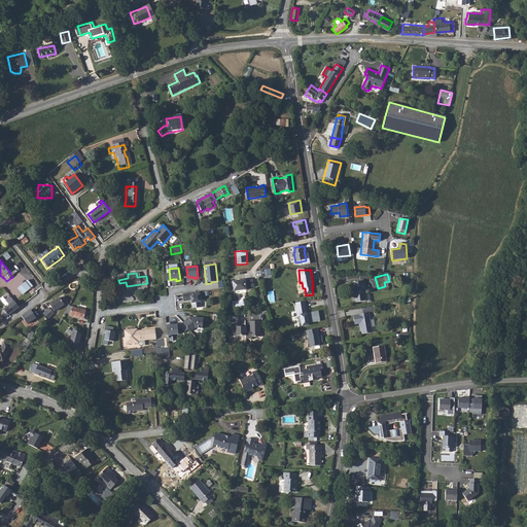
[(245,279),(230,281),(231,291),(247,289),(245,279)]
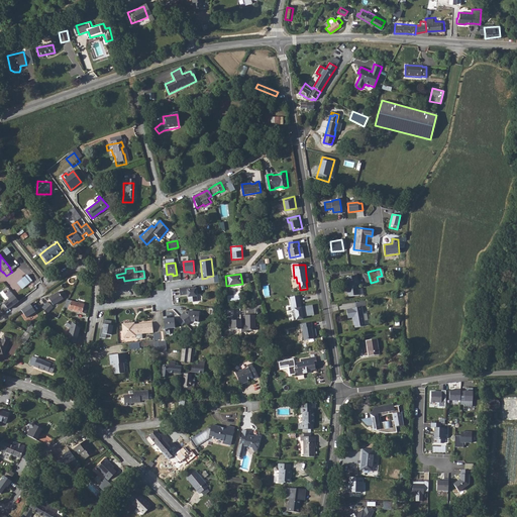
[(28,276),(18,284),(21,289),(32,280),(28,276)]
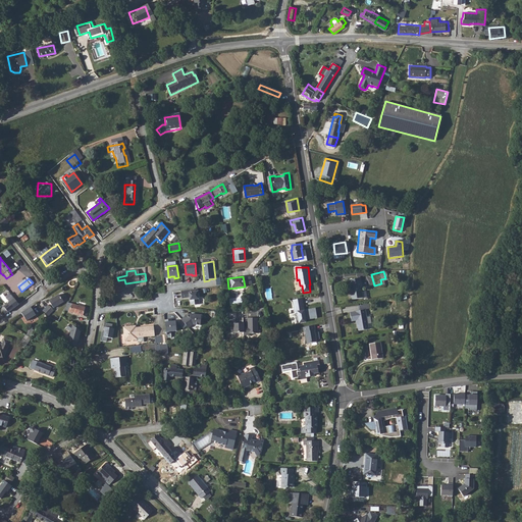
[(350,284),(349,284),(351,301),(361,299),(359,283),(360,283),(360,279),(349,280),(350,284)]
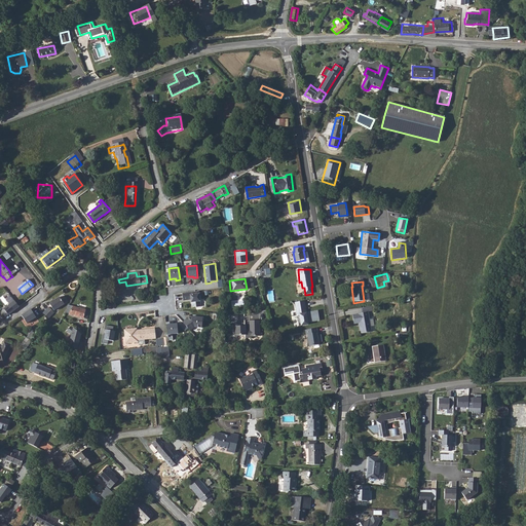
[(199,291),(182,293),(183,300),(191,300),(192,301),(192,302),(191,302),(192,307),(195,306),(195,307),(201,307),(199,291)]
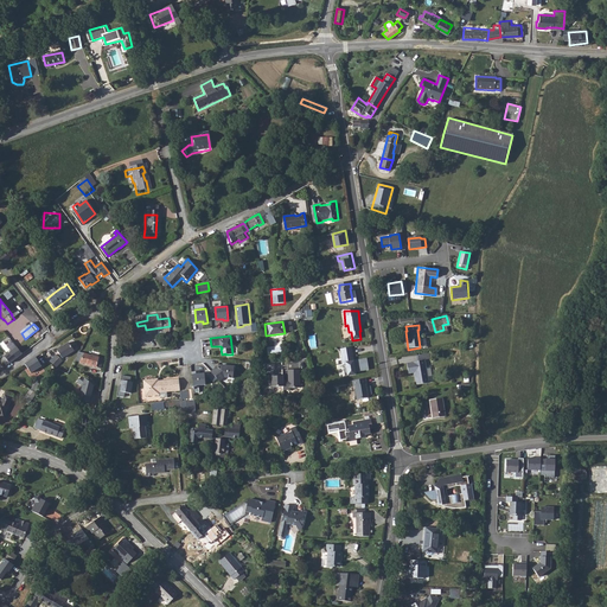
[(23,355),(12,342),(7,344),(11,351),(5,356),(10,364),(23,355)]
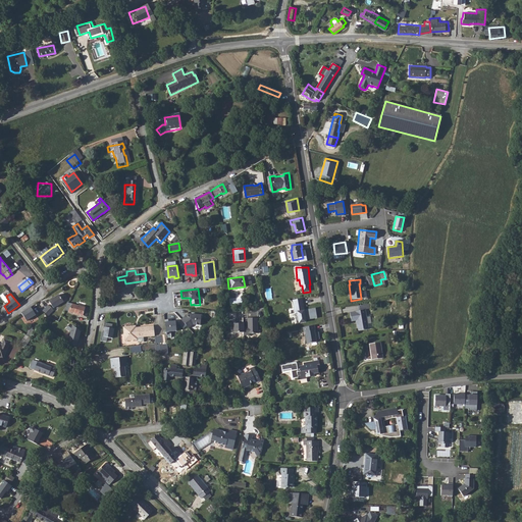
[(49,301),(54,308),(64,302),(59,294),(49,301)]
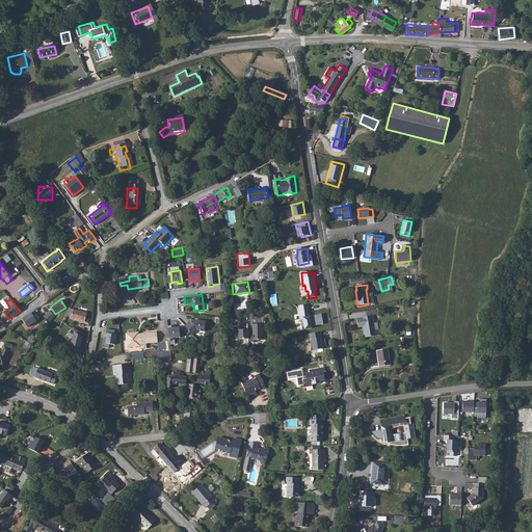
[(308,304),(298,306),(300,318),(303,318),(303,323),(301,323),(302,329),(312,328),(312,326),(323,324),(321,314),(310,316),(308,304)]
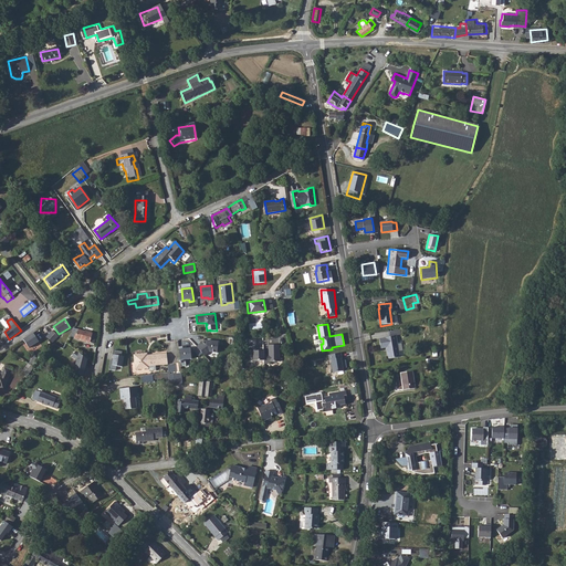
[(73,328),(70,336),(94,344),(96,334),(73,328)]
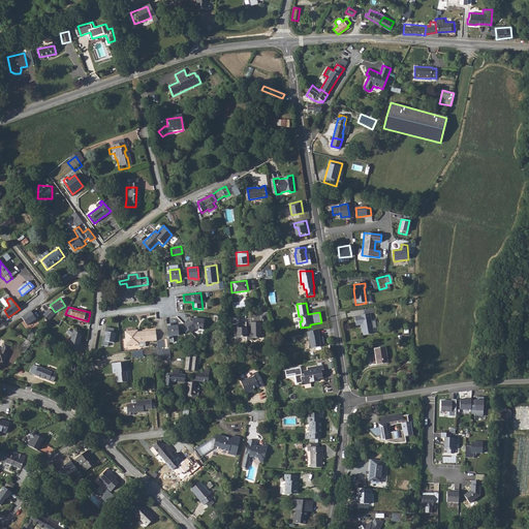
[(32,311),(22,317),(27,325),(36,319),(32,311)]
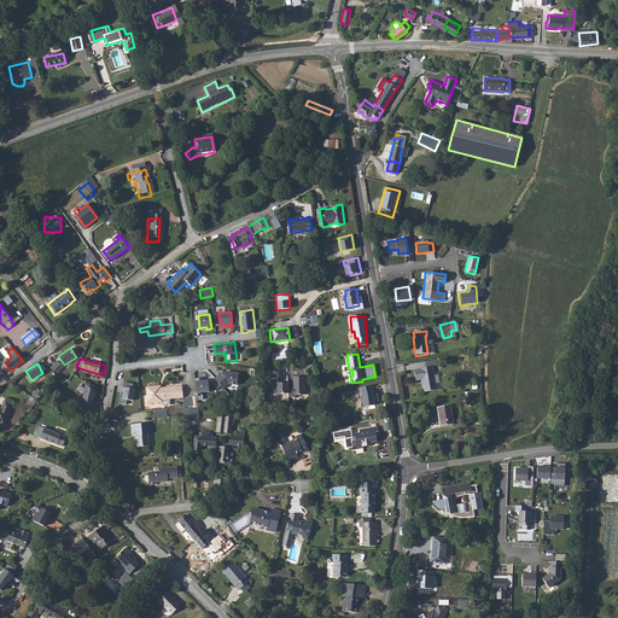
[(419,371),(413,372),(414,382),(420,380),(423,392),(435,391),(430,368),(419,369),(419,371)]
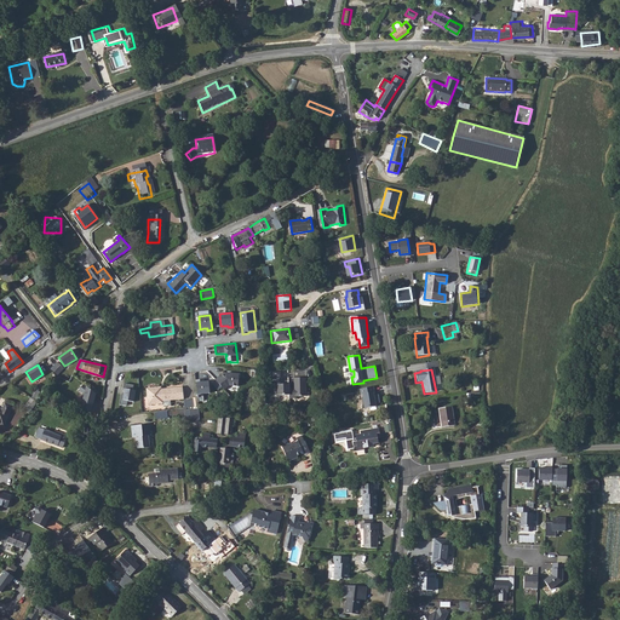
[(219,375),(216,379),(224,390),(229,385),(237,386),(239,374),(233,374),(230,374),(230,373),(225,373),(220,377),(219,375)]
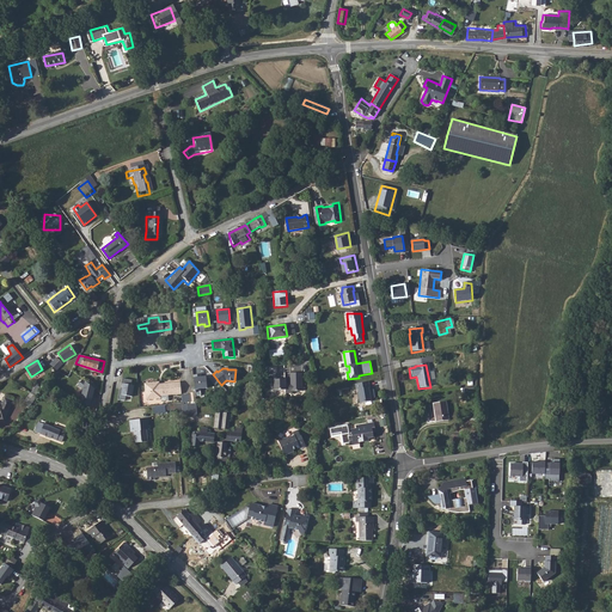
[(286,379),(274,379),(274,390),(286,390),(286,393),(291,393),(291,391),(303,391),(303,373),(291,373),(291,384),(286,384),(286,379)]
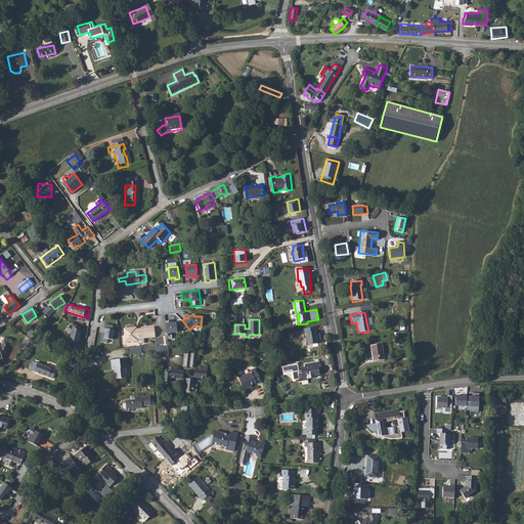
[(170,320),(166,321),(167,334),(177,333),(176,322),(173,322),(170,323),(170,320)]
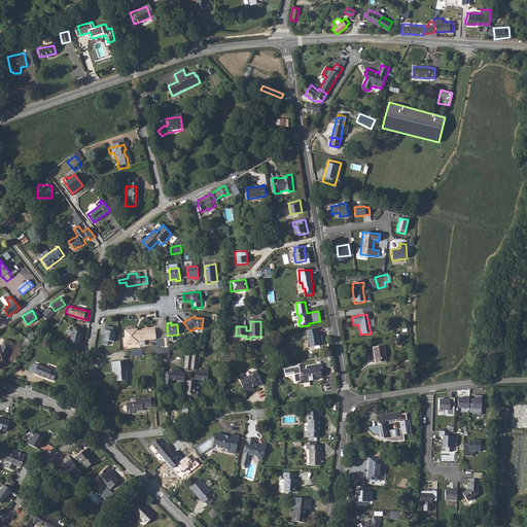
[(102,344),(108,345),(109,341),(114,342),(116,331),(113,331),(114,327),(106,325),(105,335),(104,335),(102,344)]
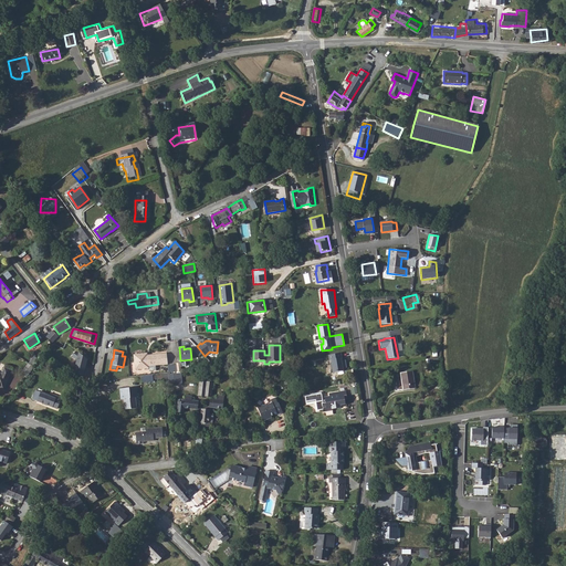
[(83,375),(87,359),(76,350),(72,356),(76,360),(74,373),(83,375)]
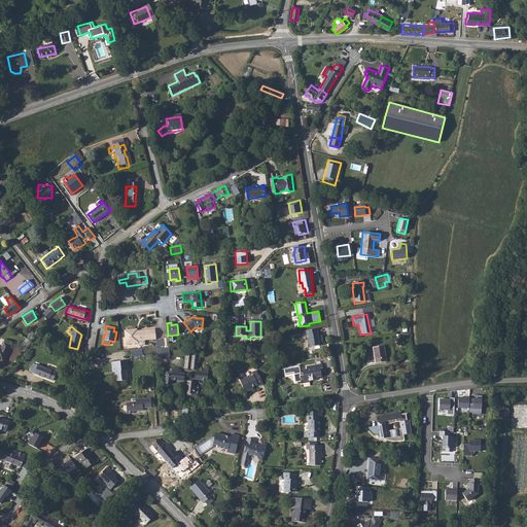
[(137,328),(125,330),(126,344),(139,343),(138,341),(156,339),(155,329),(148,330),(148,329),(140,330),(140,331),(137,331),(137,328)]
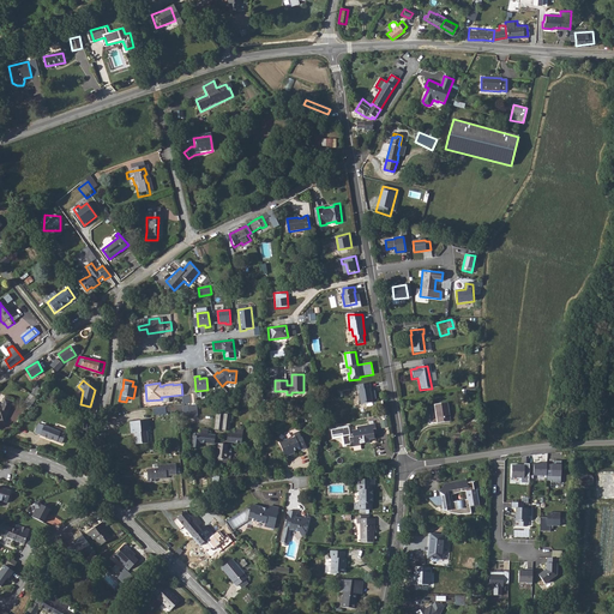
[(369,383),(356,385),(357,391),(360,390),(360,395),(359,395),(360,404),(372,402),(372,399),(377,398),(374,390),(368,391),(368,389),(371,389),(369,383)]
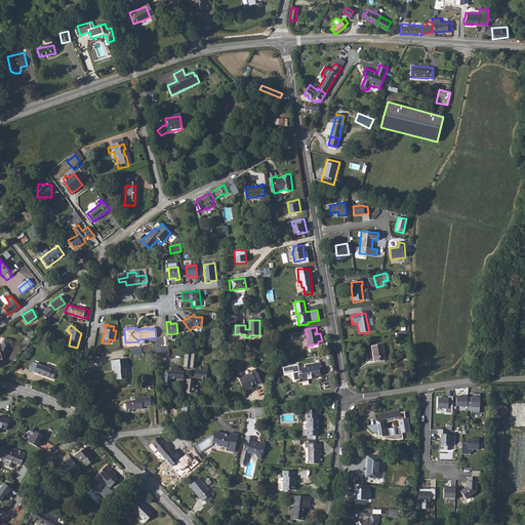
[(19,346),(25,349),(32,340),(27,336),(19,346)]
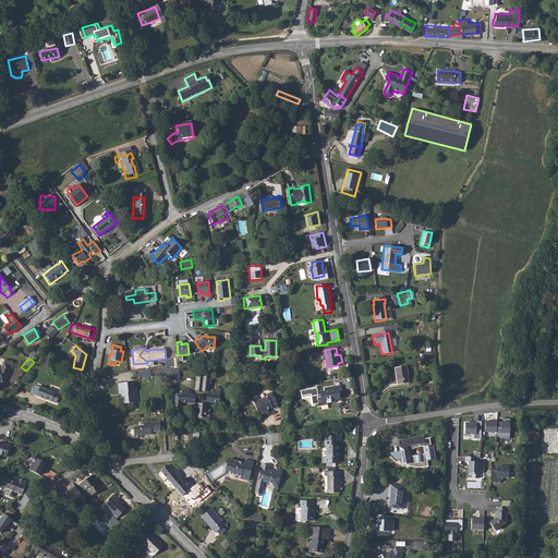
[(0,367),(0,380),(3,383),(11,364),(5,362),(2,368),(0,367)]
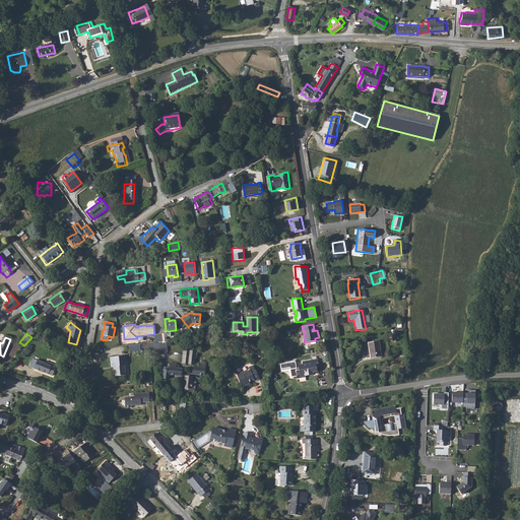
[(380,342),(370,343),(371,360),(382,359),(380,342)]
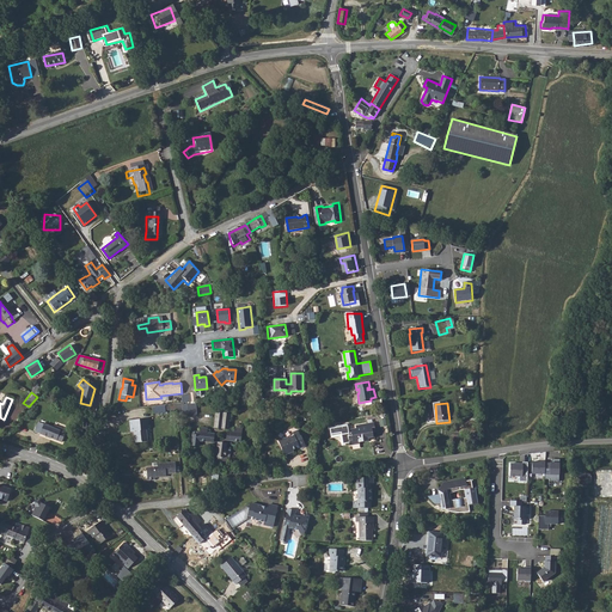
[(188,404),(176,405),(176,410),(177,416),(188,415),(188,414),(188,404)]
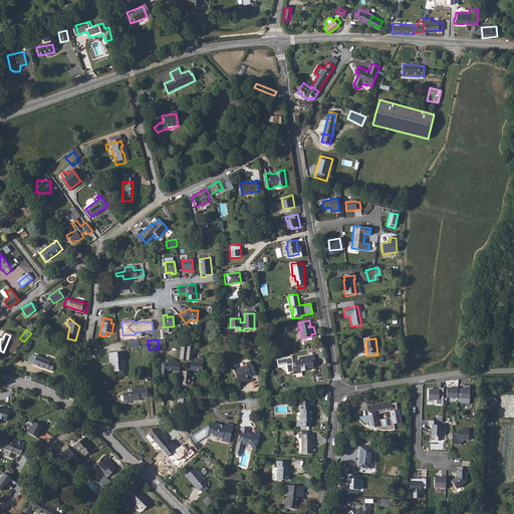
[(182,346),(181,358),(192,359),(193,347),(182,346)]
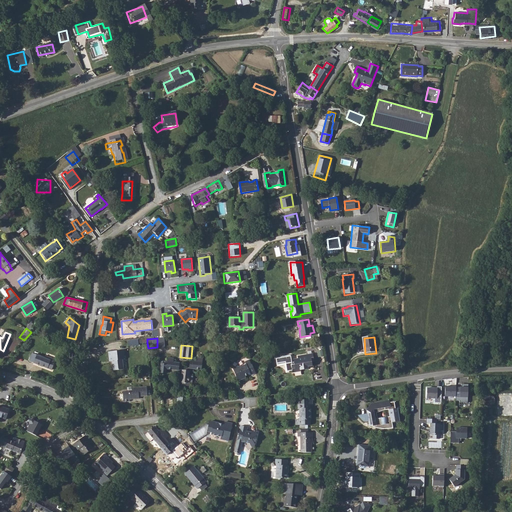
[(124,350),(108,352),(109,361),(113,361),(113,363),(112,363),(113,370),(124,369),(123,360),(125,359),(124,350)]
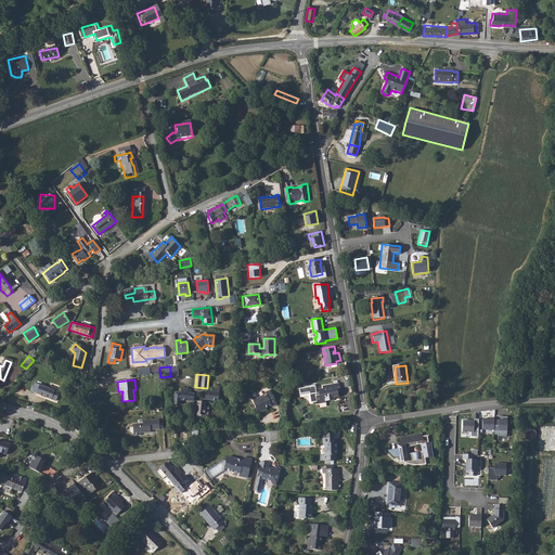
[(35,383),(31,390),(56,400),(61,389),(49,385),(49,387),(41,384),(40,385),(35,383)]
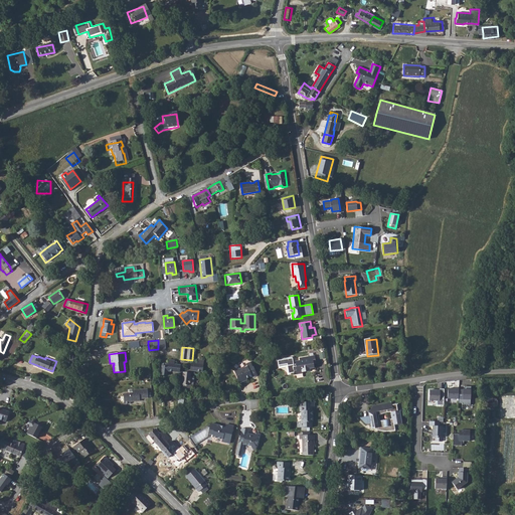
[(316,363),(314,355),(299,357),(300,360),(295,360),(296,363),(293,364),(292,356),(289,356),(289,358),(277,360),(279,367),(287,365),(289,373),(294,372),(295,374),(304,372),(303,371),(310,370),(310,366),(314,365),(314,363),(316,363)]
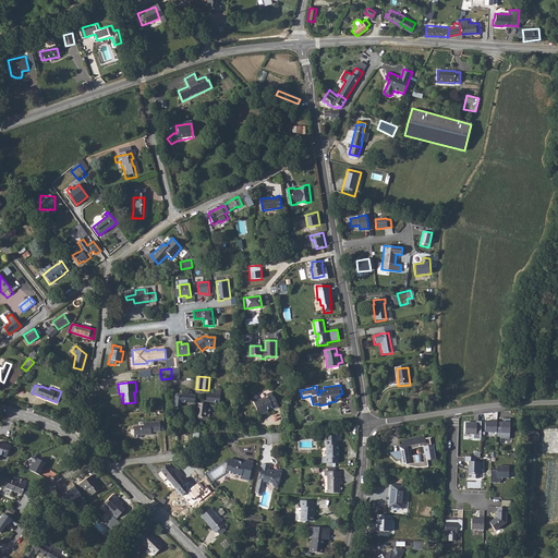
[(431,388),(421,389),(421,398),(432,398),(431,388)]
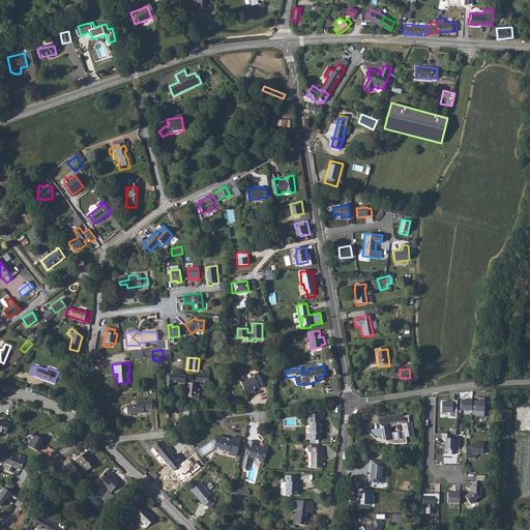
[(167,377),(166,386),(172,386),(172,382),(184,383),(185,376),(179,375),(179,372),(174,371),(174,374),(172,374),(172,375),(170,375),(170,377),(167,377)]
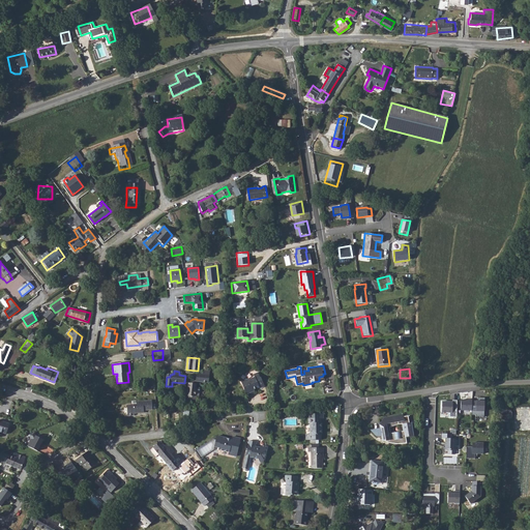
[(198,374),(197,382),(208,383),(209,372),(204,372),(204,375),(198,374)]
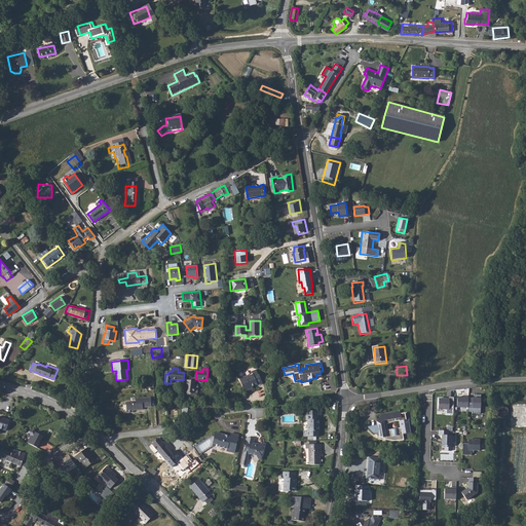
[(246,378),(239,380),(246,393),(251,391),(250,389),(257,386),(258,387),(263,385),(257,370),(251,373),(253,376),(246,379),(246,378)]
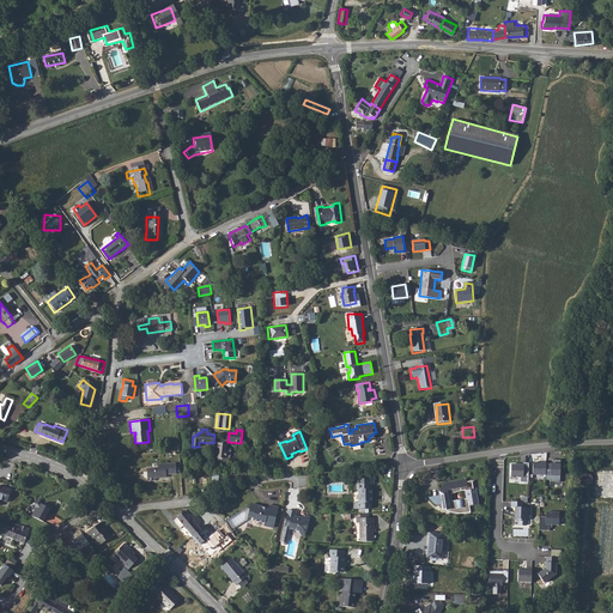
[(226,444),(219,443),(217,461),(228,462),(228,457),(230,457),(231,450),(226,450),(226,444)]
